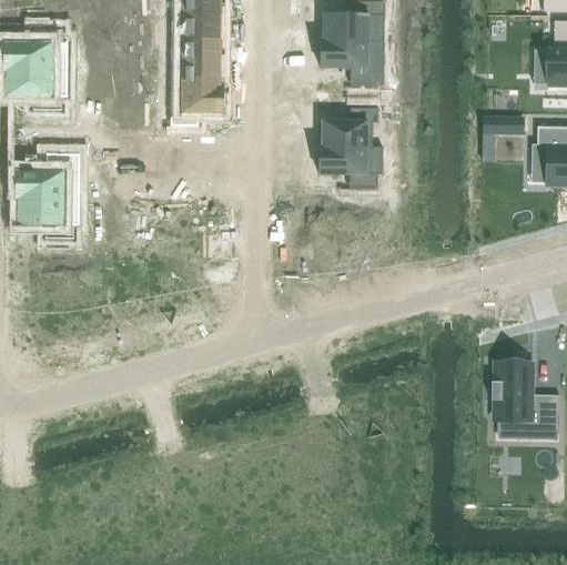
[(171,0),(172,14),(221,16),(221,0),(171,0)]
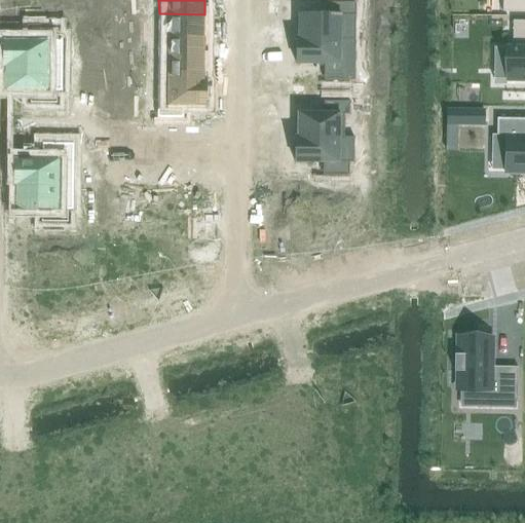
[(297,36),(297,37),(355,38),(357,1),(325,0),(325,12),(299,12),(299,36),(297,36)]
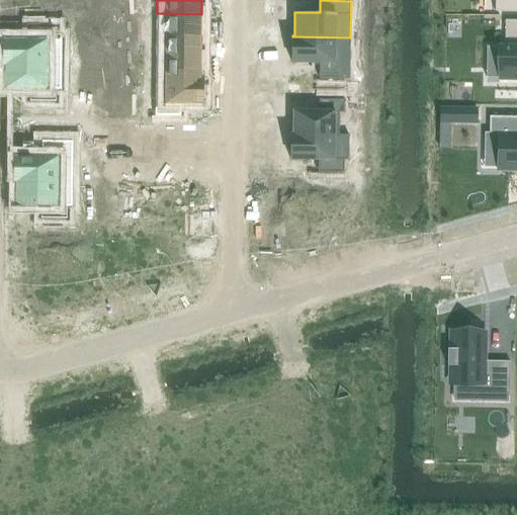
[(495,0),(495,9),(516,9),(516,0),(495,0)]
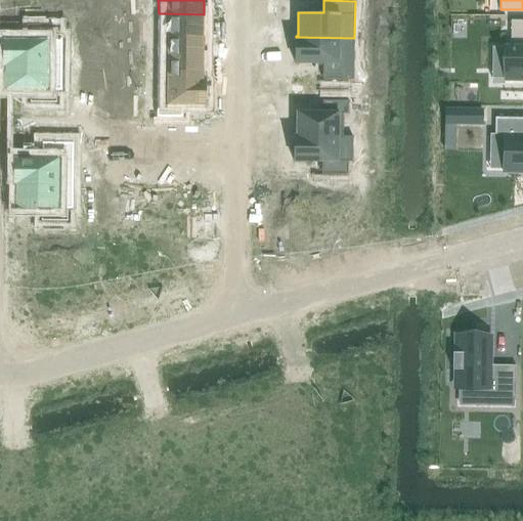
[(159,13),(158,36),(204,37),(204,14),(159,13)]
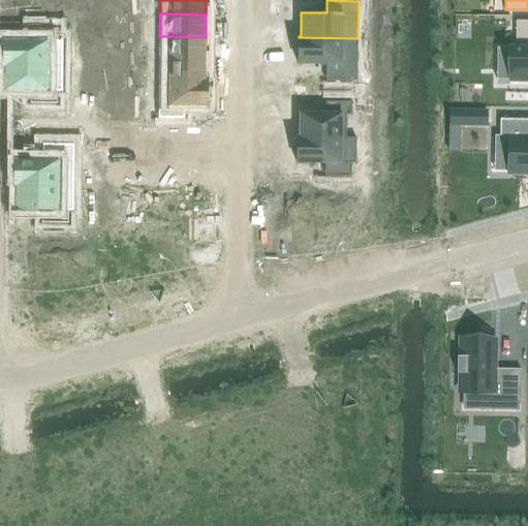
[(510,45),(509,79),(527,79),(527,19),(517,19),(516,45),(510,45)]
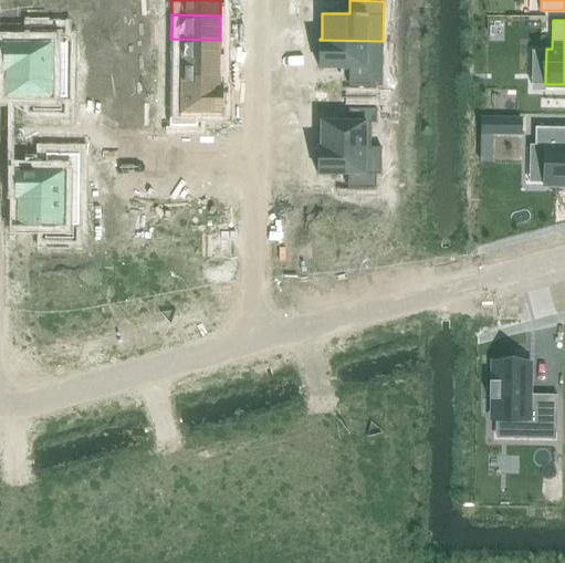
[(4,42),(3,69),(67,69),(67,42),(62,42),(62,29),(34,29),(34,42),(4,42)]
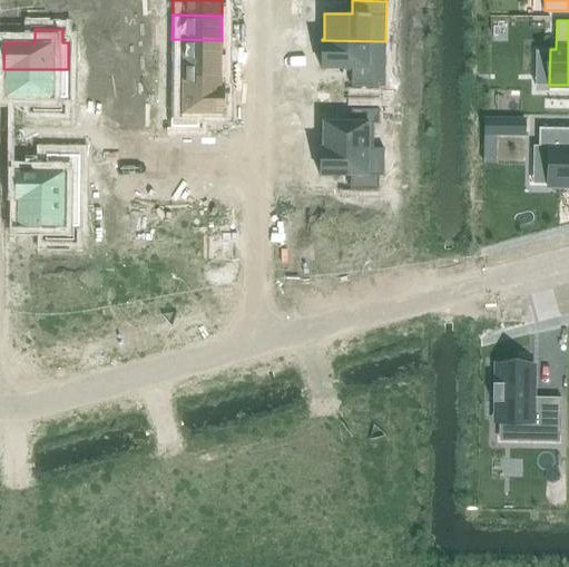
[(172,39),(172,64),(222,64),(222,40),(172,39)]
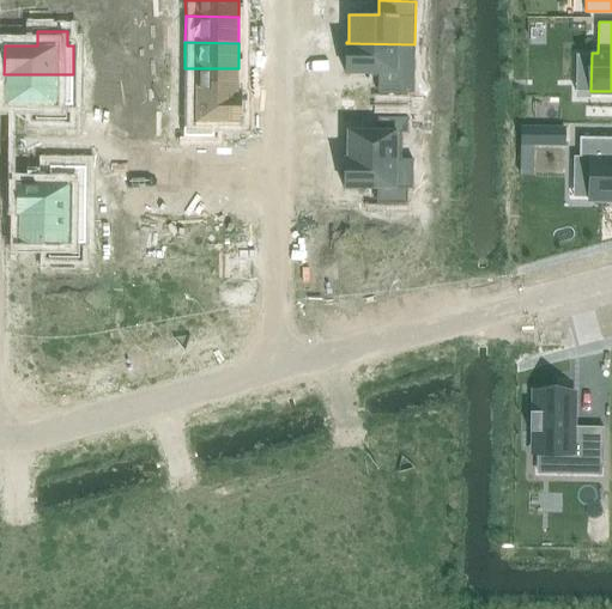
[(346,43),(346,72),(379,72),(379,91),(414,92),(414,44),(346,43)]
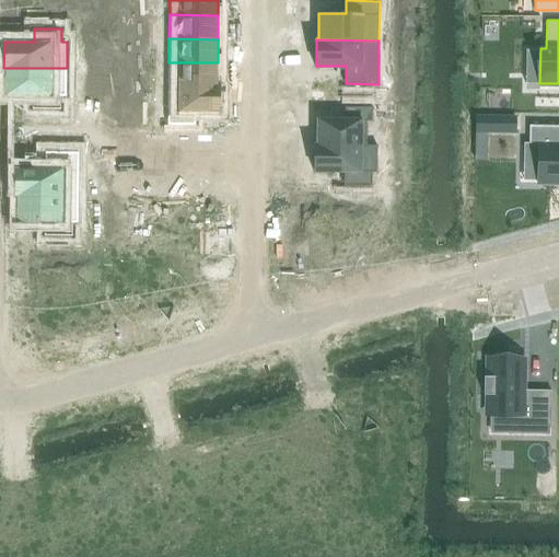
[(169,62),(169,85),(219,86),(219,85),(218,85),(218,62),(169,62)]
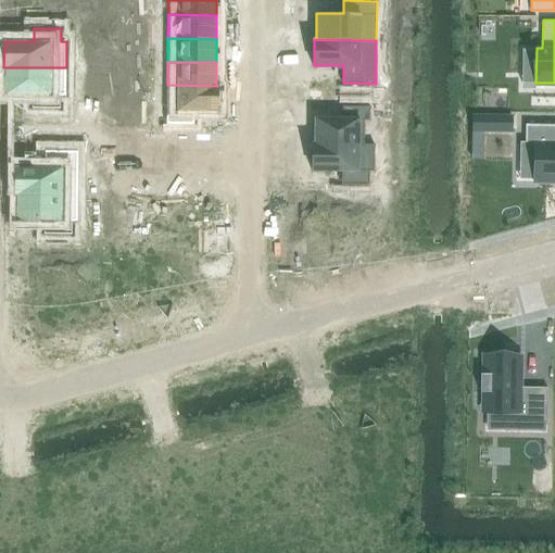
[(3,67),(3,68),(5,68),(5,93),(33,93),(33,107),(61,107),(61,93),(65,93),(66,67),(3,67)]
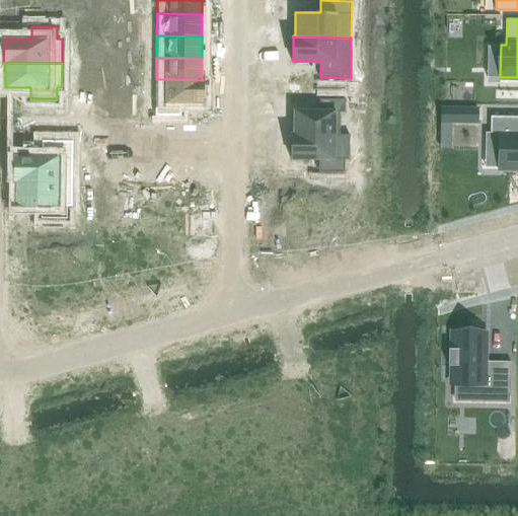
[(156,79),(156,115),(181,115),(181,102),(203,102),(203,80),(156,79)]
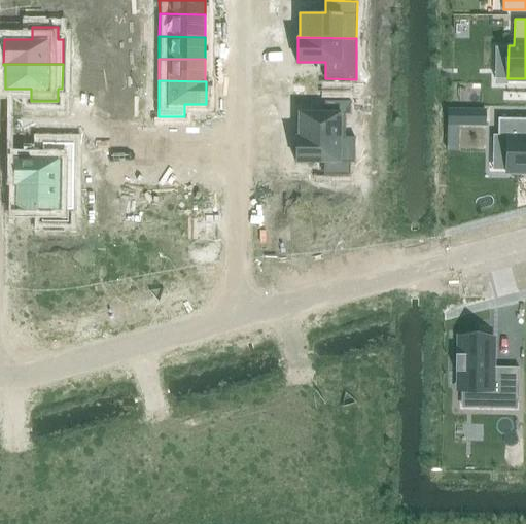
[(296,135),(296,136),(355,137),(355,135),(346,135),(346,113),(351,113),(351,100),(349,99),(349,88),(324,88),(324,99),(324,111),(299,111),(299,135),(296,135)]
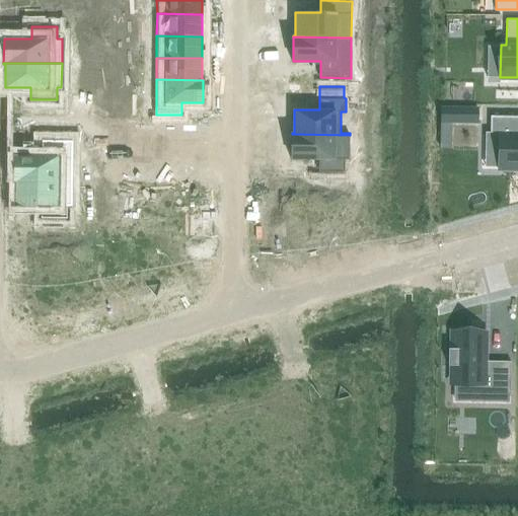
[(432,103),(432,120),(468,120),(468,103),(432,103)]
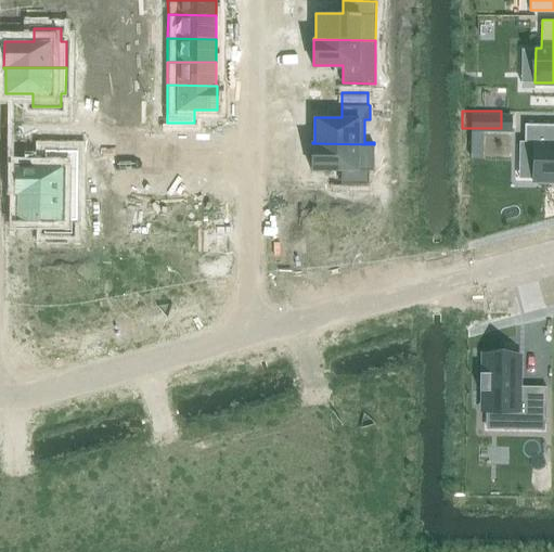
[(553,123),(525,123),(525,143),(535,143),(533,180),(553,180),(553,123)]
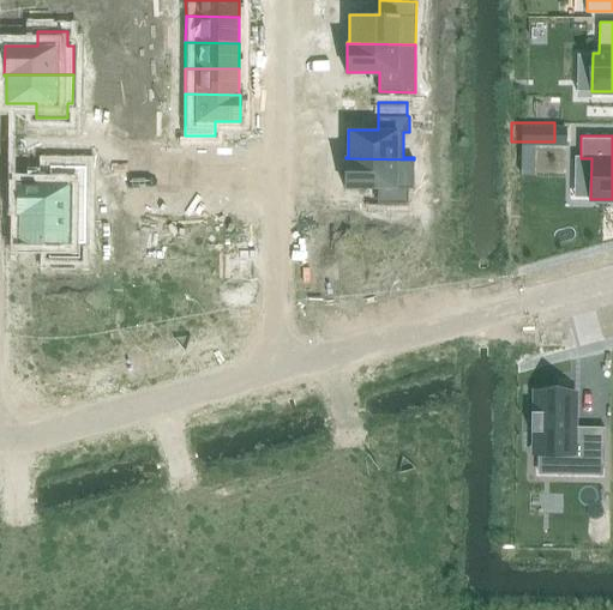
[(346,158),(344,187),(378,187),(378,201),(408,203),(408,188),(414,188),(414,159),(346,158)]
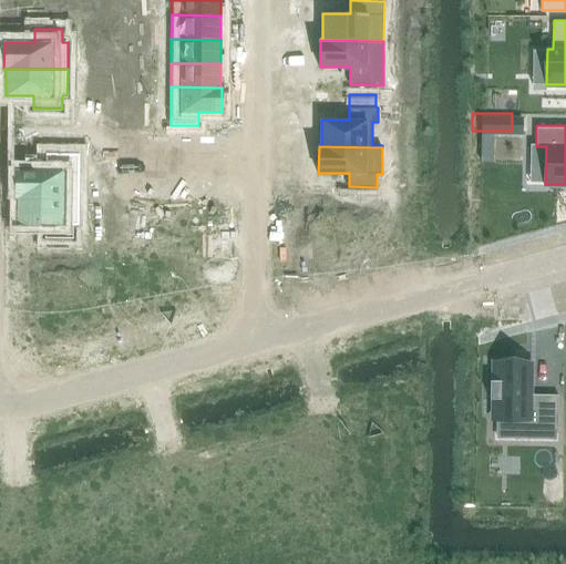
[(16,170),(16,196),(79,197),(80,153),(47,153),(47,170),(16,170)]
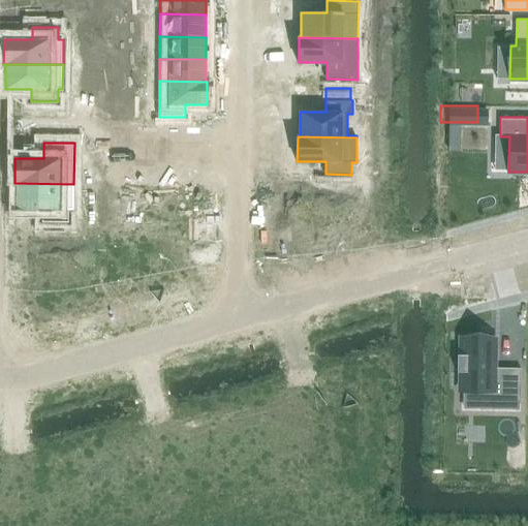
[(14,183),(14,184),(17,184),(17,209),(42,208),(42,221),(68,221),(68,209),(73,209),(73,184),(14,183)]
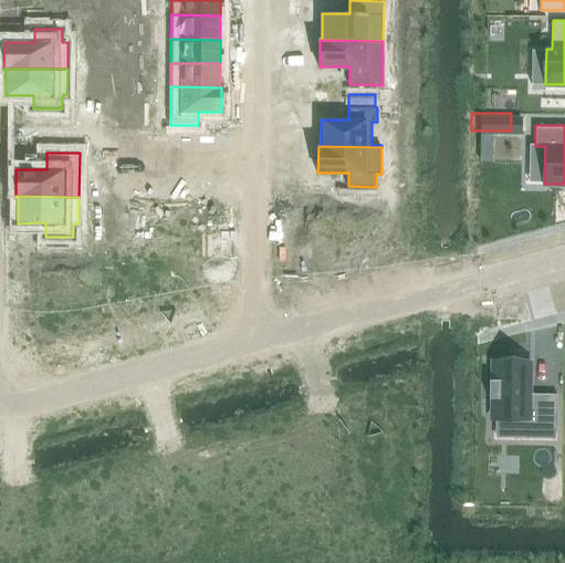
[(316,231),(316,247),(316,248),(316,259),(374,259),(374,257),(391,258),(391,205),(339,205),(338,220),(316,220),(316,231)]
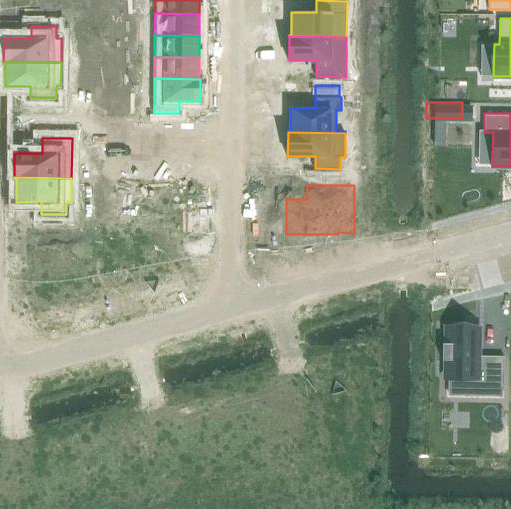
[(159,223),(159,273),(172,273),(183,273),(185,273),(185,239),(203,240),(204,211),(173,211),(173,223),(159,223)]
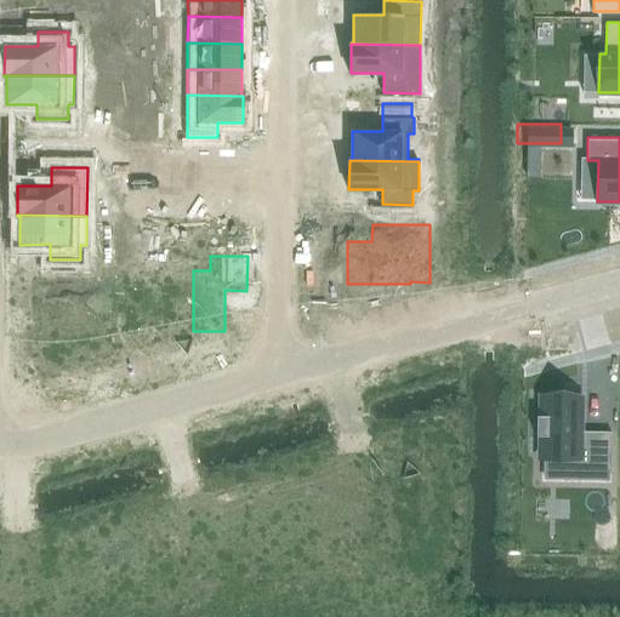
[(579,469),(612,469),(612,430),(580,430),(581,395),(563,395),(563,394),(559,394),(559,395),(541,395),(541,416),(538,416),(536,435),(541,435),(541,458),(579,458),(579,469)]
